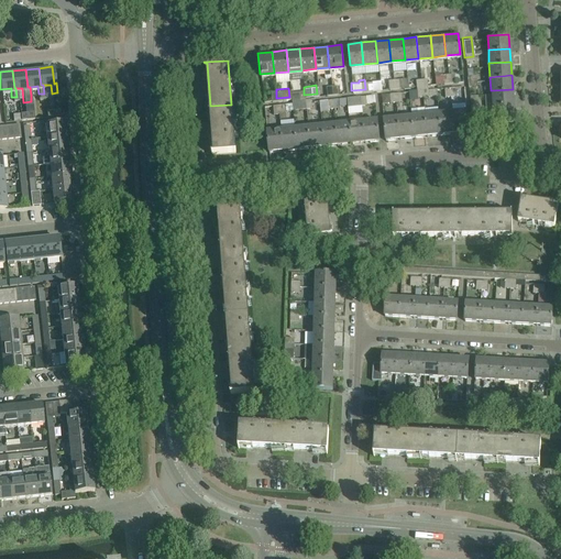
[(513,89),(491,90),(492,105),(514,102),(513,89)]
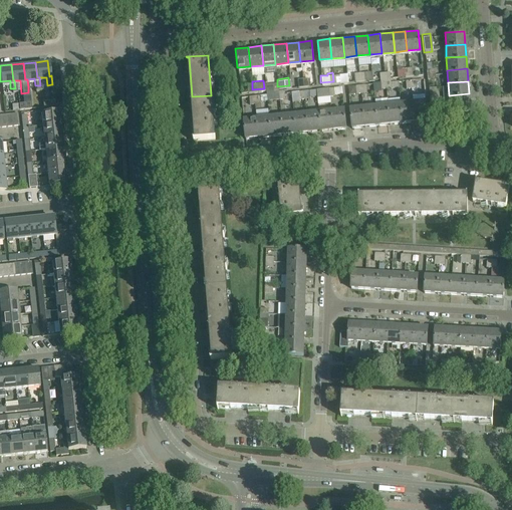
[(339,83),(327,84),(328,92),(340,91),(339,83)]
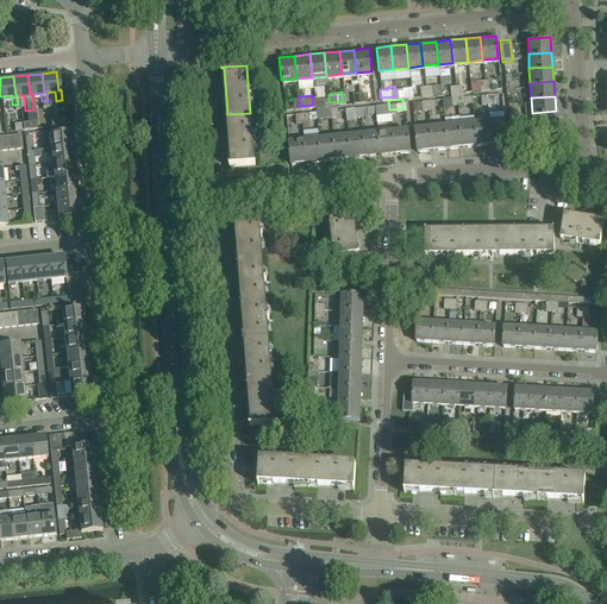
[(374,101),(375,111),(375,113),(389,112),(389,109),(388,100),(374,101)]
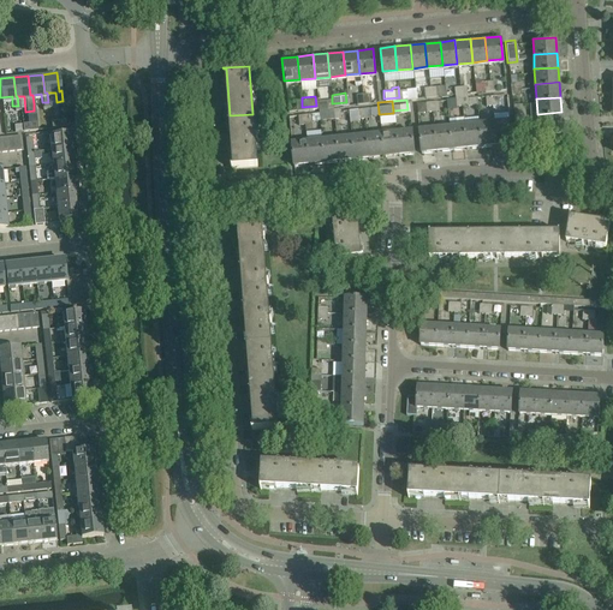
[(379,112),(378,102),(362,105),(363,115),(369,115),(369,113),(379,112)]
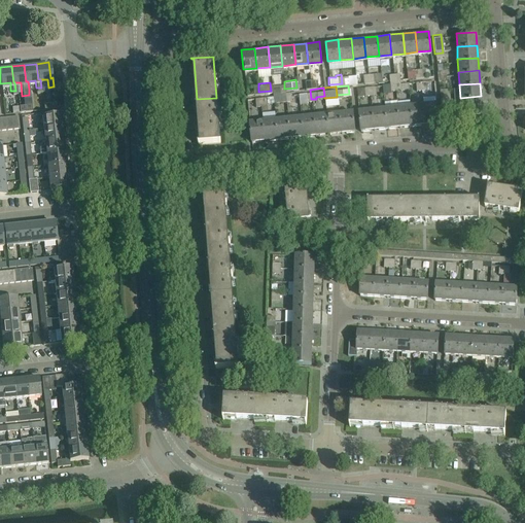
[(481,109),(481,96),(460,98),(461,111),(481,109)]
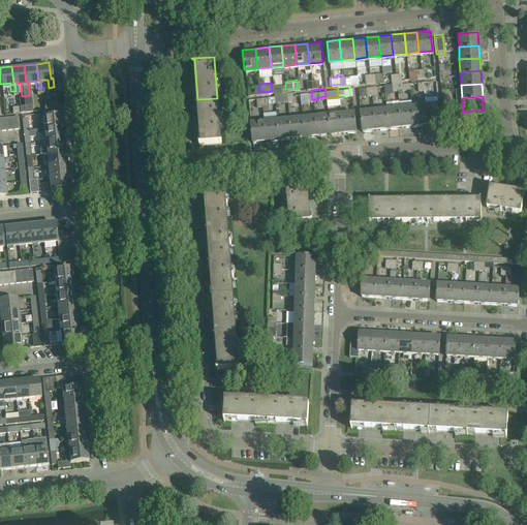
[(217,98),(197,99),(199,134),(200,141),(198,141),(198,142),(220,140),(217,98)]
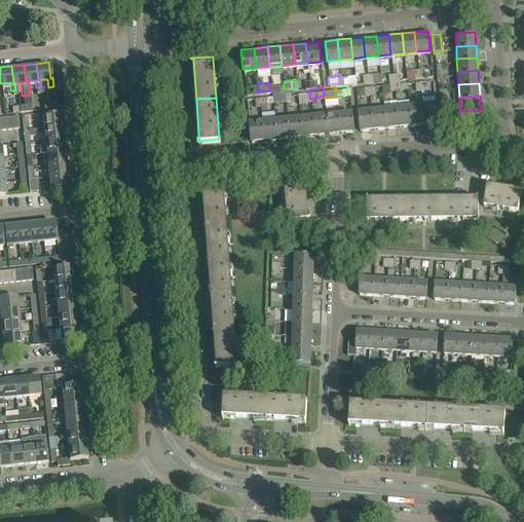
[(435,100),(421,102),(423,121),(437,120),(435,100)]
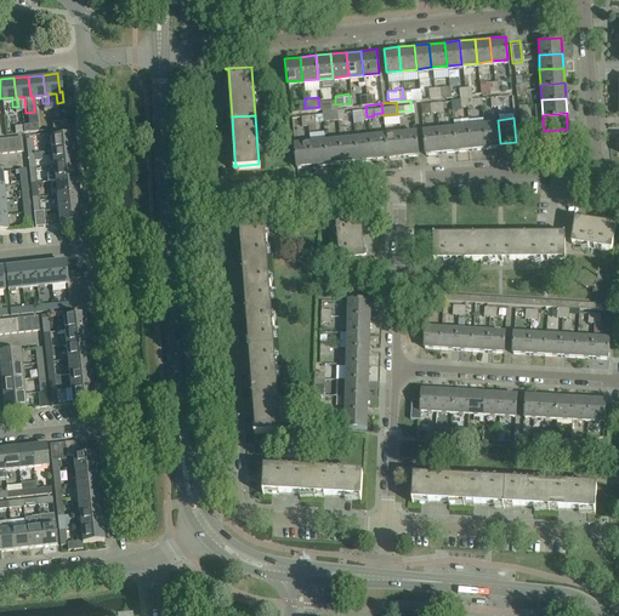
[(21,120),(22,129),(37,127),(35,119),(21,120)]
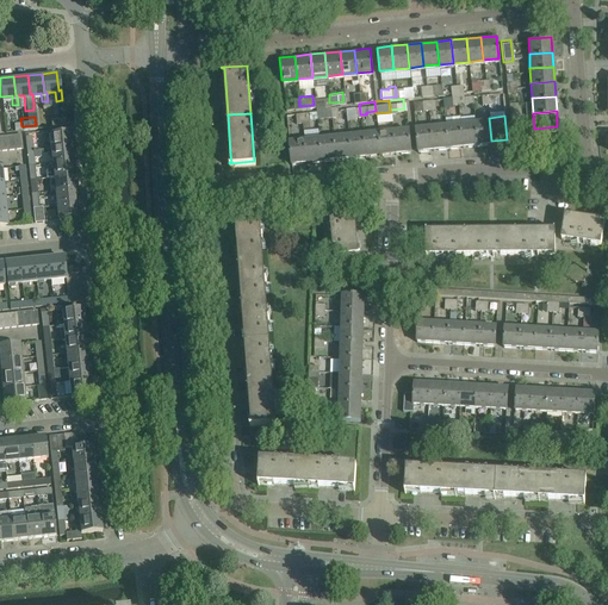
[(491,141),(489,118),(475,119),(476,142),(491,141)]
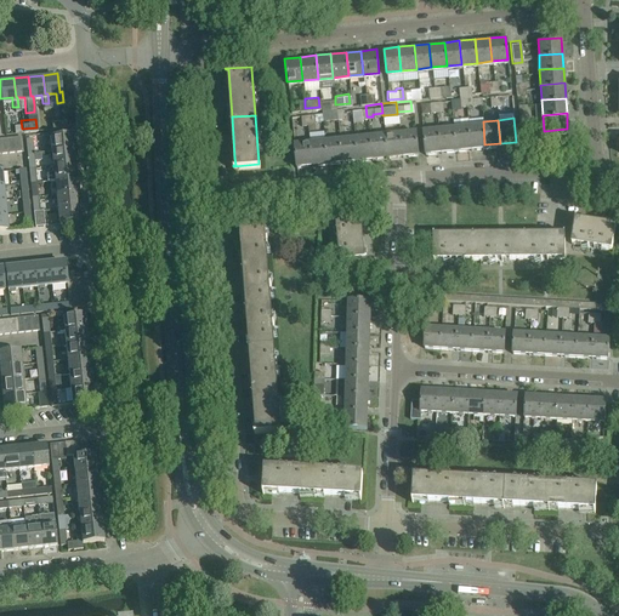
[(483,121),(467,123),(470,147),(484,144),(483,121)]
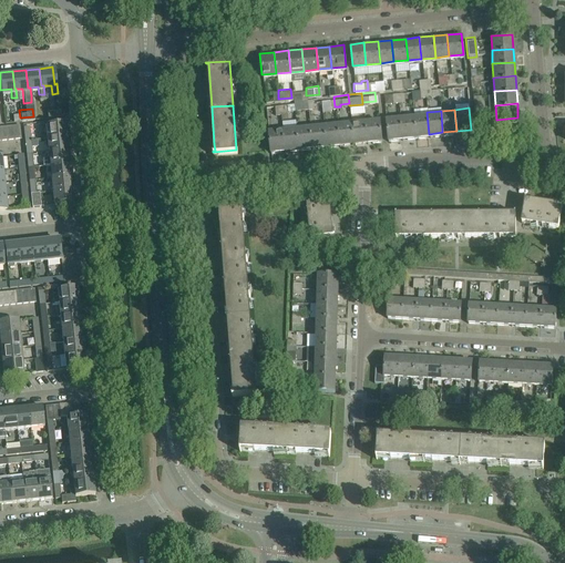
[(429,134),(427,112),(412,113),(414,135),(429,134)]
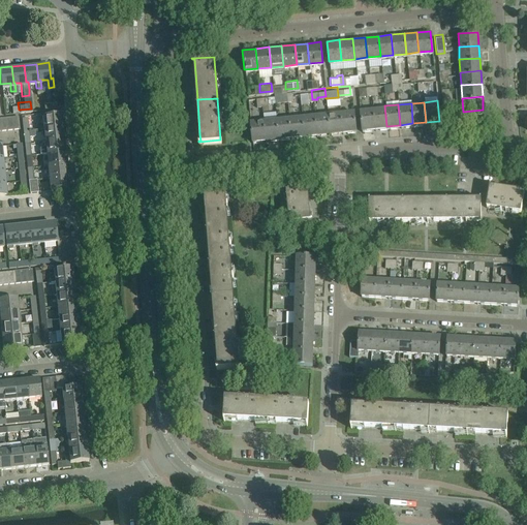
[(386,126),(384,105),(372,107),(374,127),(386,126)]
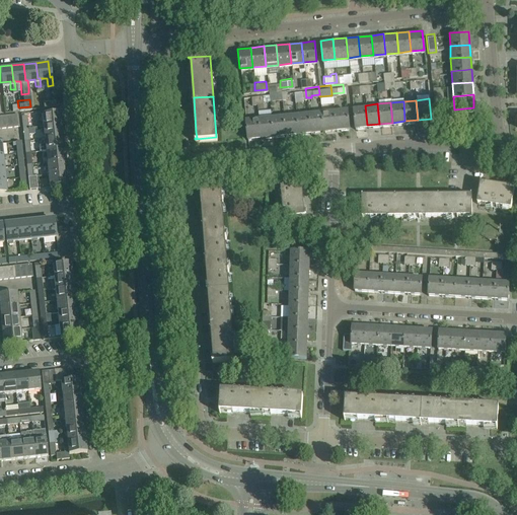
[(367,125),(365,105),(352,106),(354,126),(367,125)]
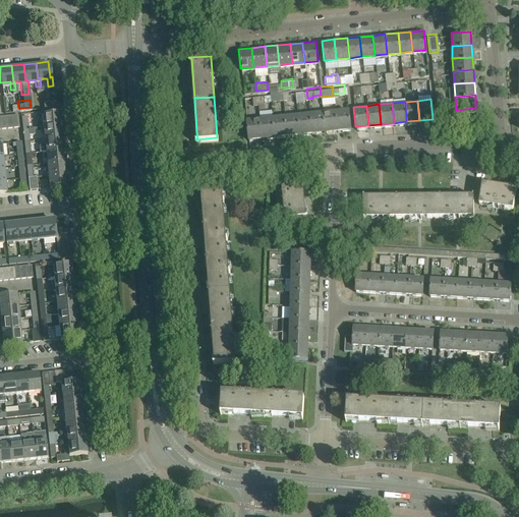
[(335,109),(337,128),(349,127),(347,108),(335,109)]
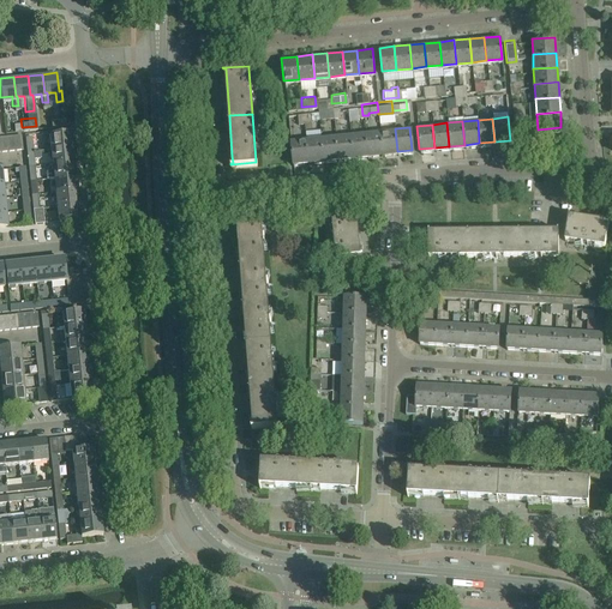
[(49,145),(71,143),(70,128),(48,131),(49,145)]
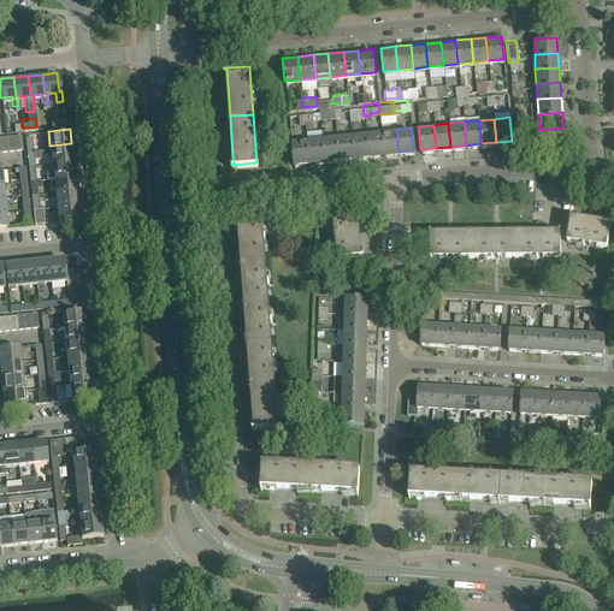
[(399,152),(396,129),(381,130),(383,153),(399,152)]
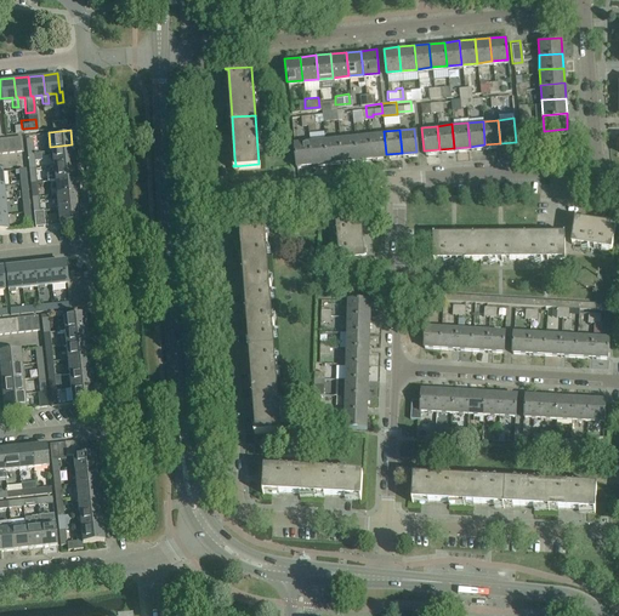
[(386,154),(384,131),(369,133),(372,157),(386,154)]
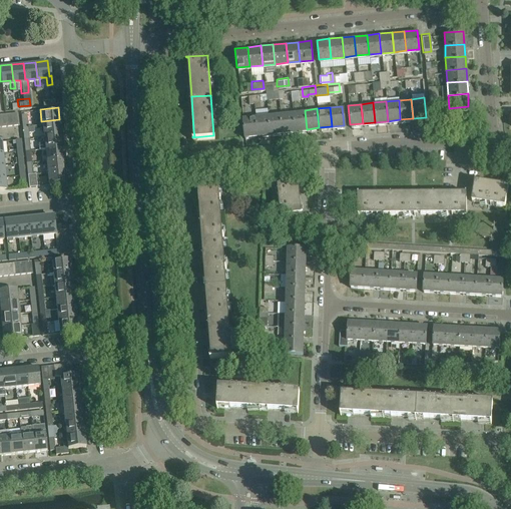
[(307,129),(305,110),(292,111),(294,130),(307,129)]
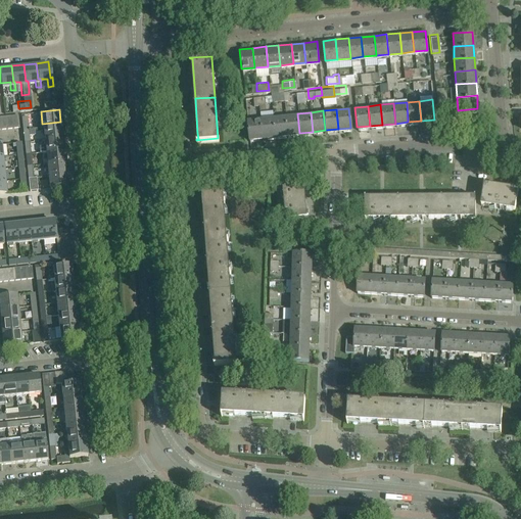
[(297,113),(285,114),(287,134),(299,133),(297,113)]
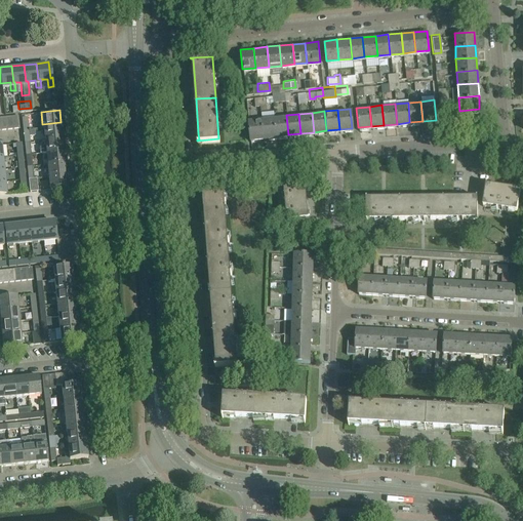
[(286,115),(273,116),(275,136),(288,134),(286,115)]
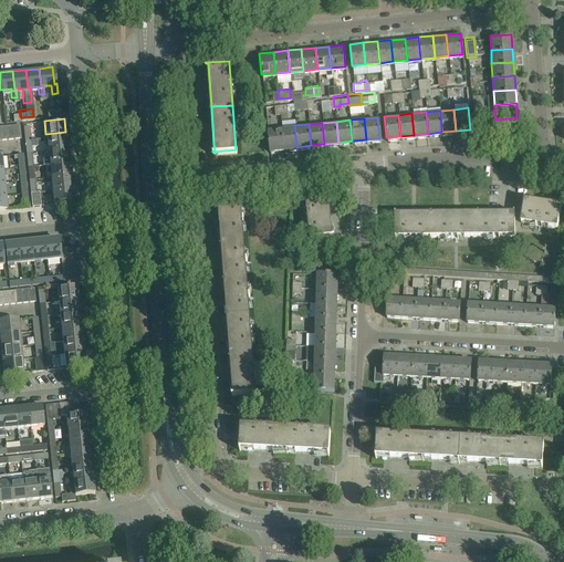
[(296,147),(294,125),(281,127),(283,148),(296,147)]
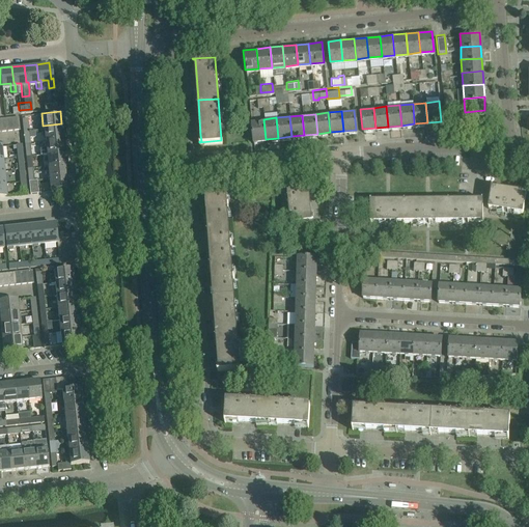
[(266,139),(263,119),(250,120),(252,140),(266,139)]
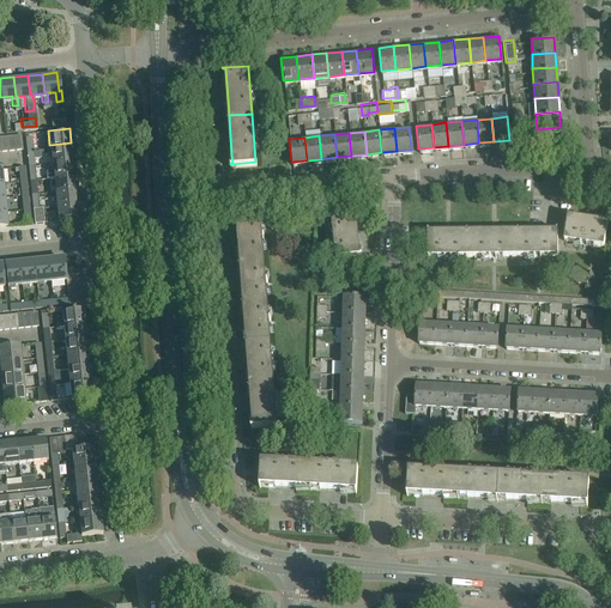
[(71,143),(49,145),(50,160),(72,158),(71,143)]
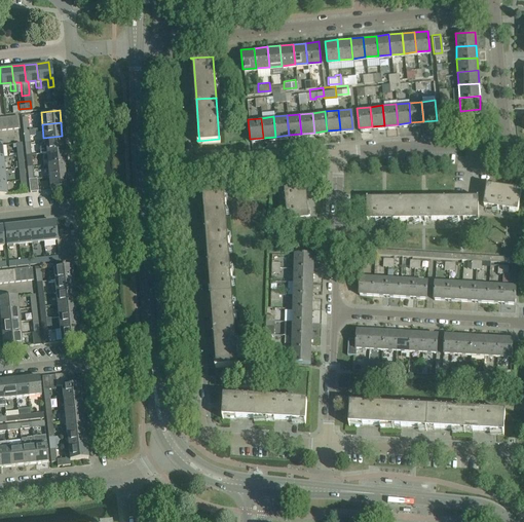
[(43,138),(44,143),(37,144),(38,150),(40,150),(63,147),(62,136),(43,138)]
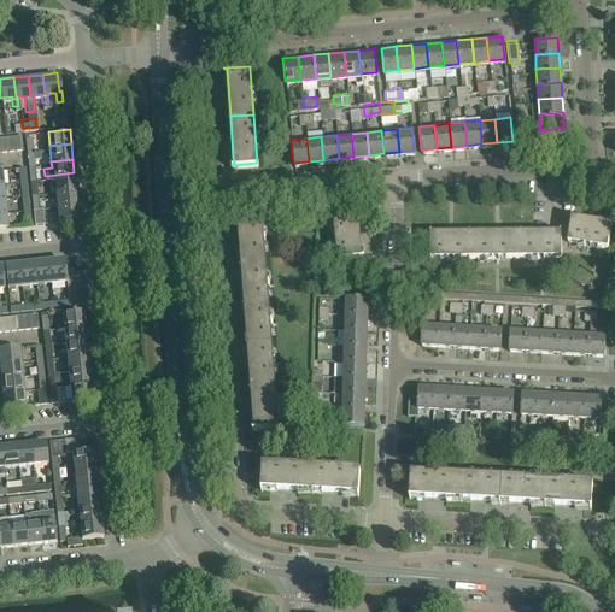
[(76,188),(74,172),(47,176),(48,190),(54,190),(76,188)]
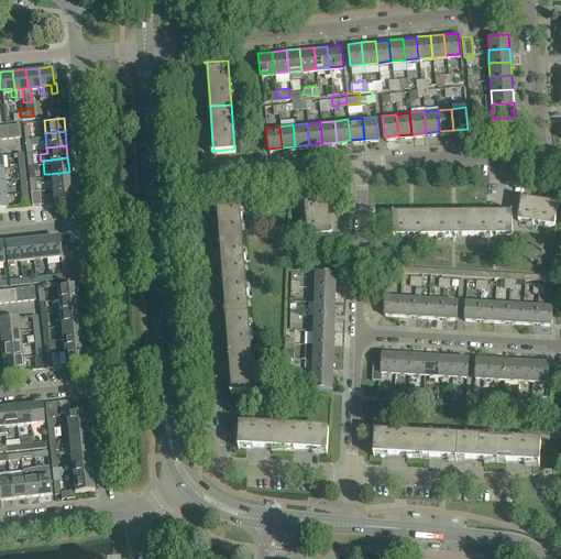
[(69,172),(50,174),(51,186),(70,185),(69,172)]
